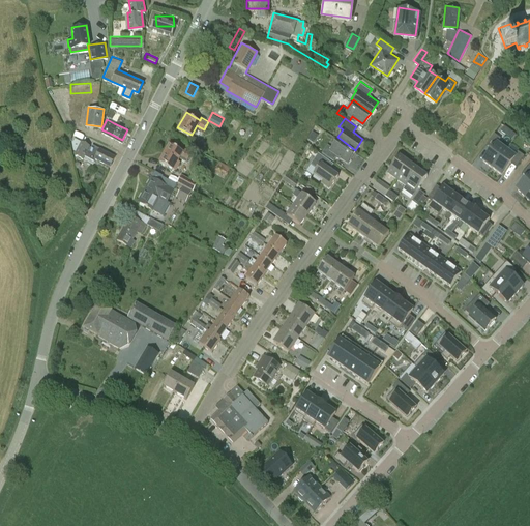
[(307,136),(314,139),(321,128),(315,124),(307,136)]
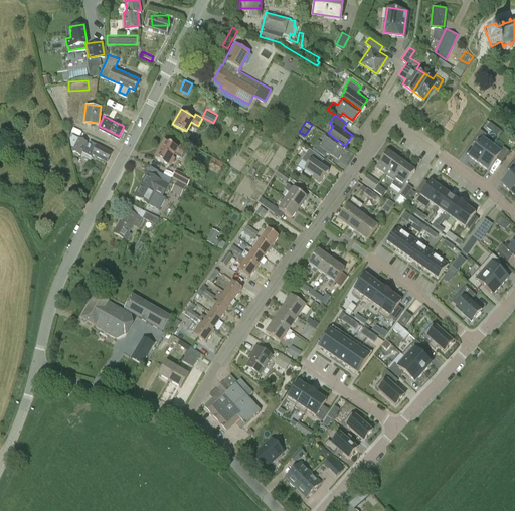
[(478,141),(469,154),(478,160),(492,142),(484,135),(487,132),(481,128),(474,138),(478,141)]
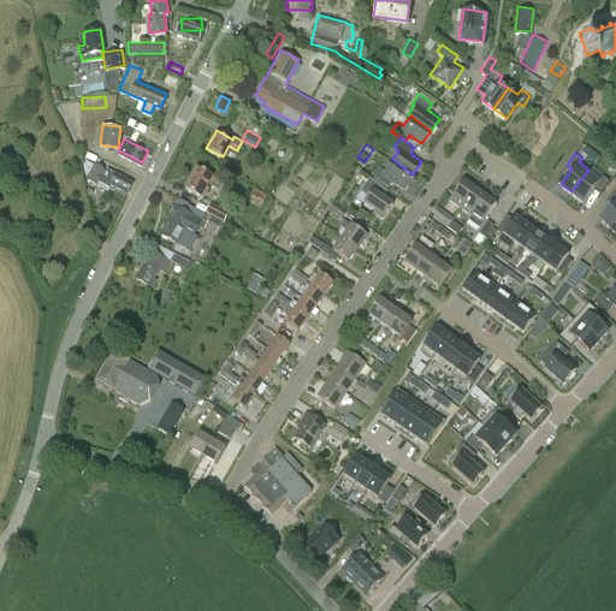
[(94,162),(86,159),(83,164),(84,172),(88,173),(86,178),(107,189),(111,182),(128,190),(132,179),(116,171),(116,170),(107,165),(105,170),(104,168),(105,166),(94,161),(94,162)]
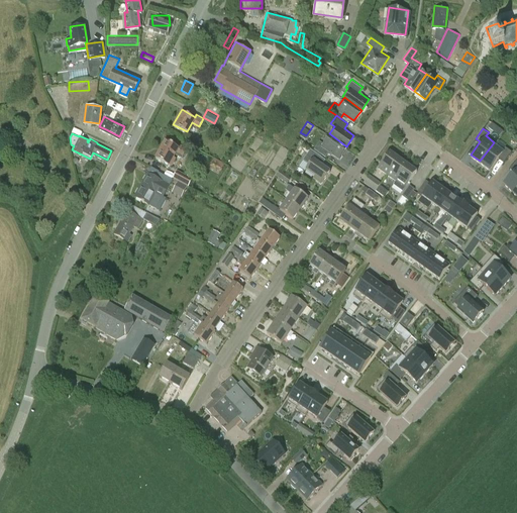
[(346,146),(329,133),(323,141),(319,138),(314,146),(325,155),(328,149),(338,157),(346,146)]
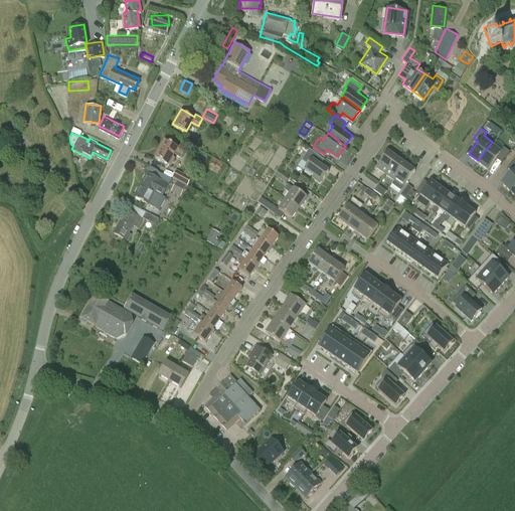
[(180,155),(186,146),(184,145),(178,142),(176,145),(165,138),(155,156),(170,164),(174,156),(172,155),(174,152),(180,155)]
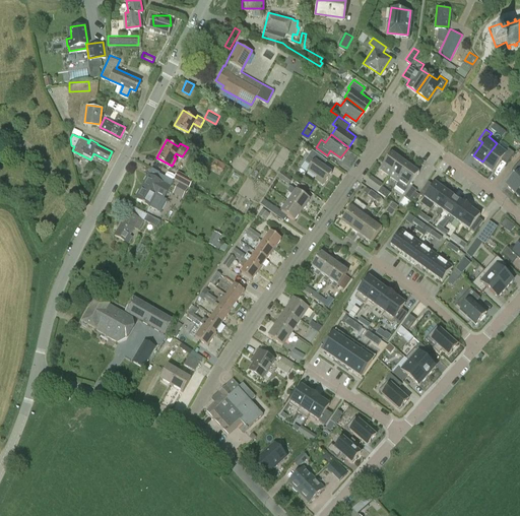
[(497,143),(482,162),(492,169),(502,156),(507,160),(514,150),(508,145),(506,149),(497,143)]
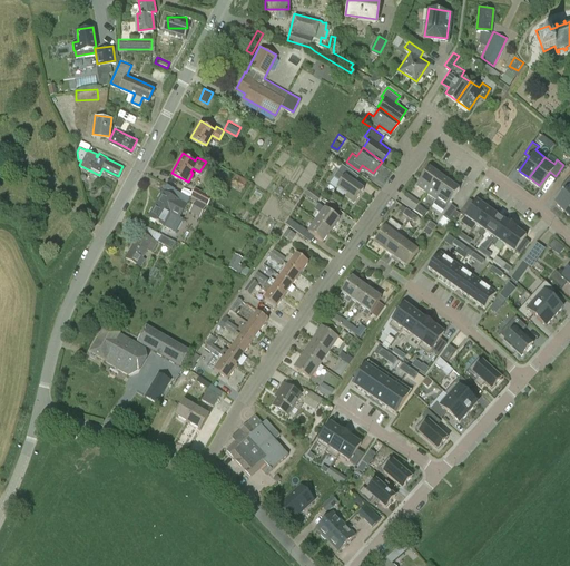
[(353,201),(363,186),(353,179),(359,174),(342,162),(337,168),(334,174),(341,179),(336,185),(347,193),(345,195),(353,201)]
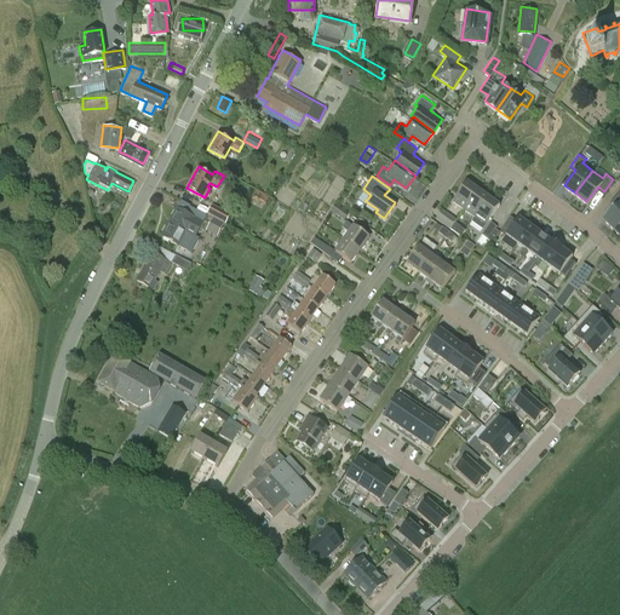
[(464,206),(477,187),(466,179),(453,199),(464,206)]
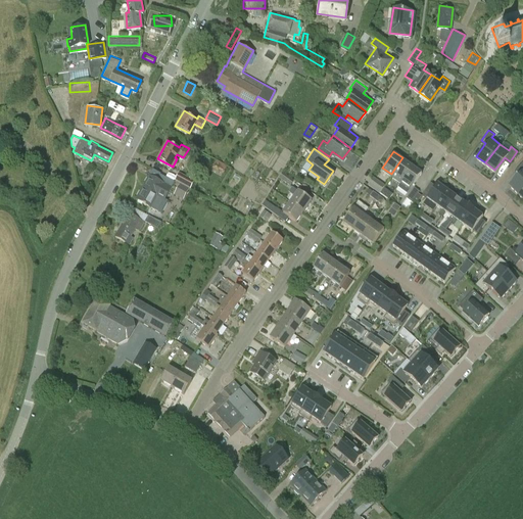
[(223,172),(228,162),(216,156),(210,166),(223,172)]
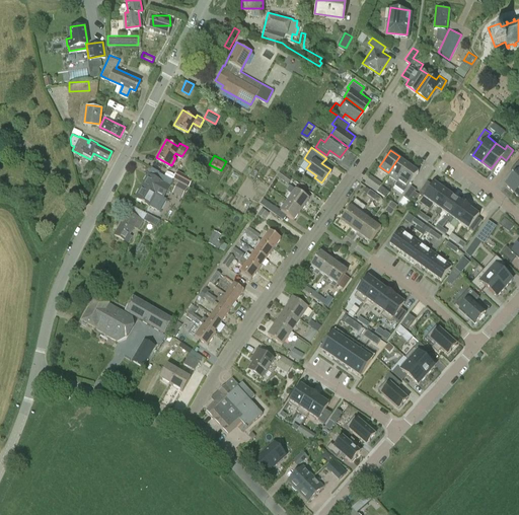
[(388,172),(397,179),(409,163),(399,156),(388,172)]
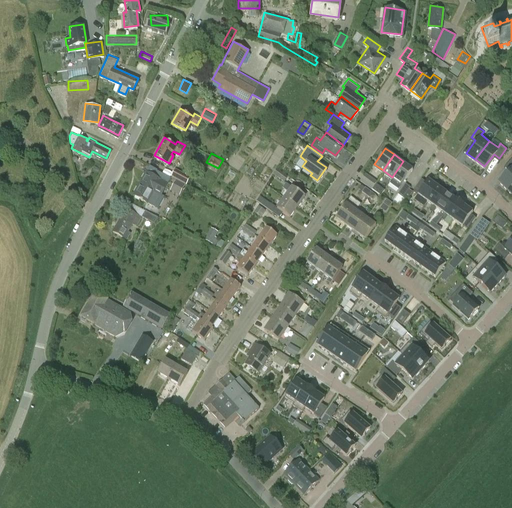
[(510,168),(499,180),(507,188),(511,182),(511,155),(505,163),(510,168)]
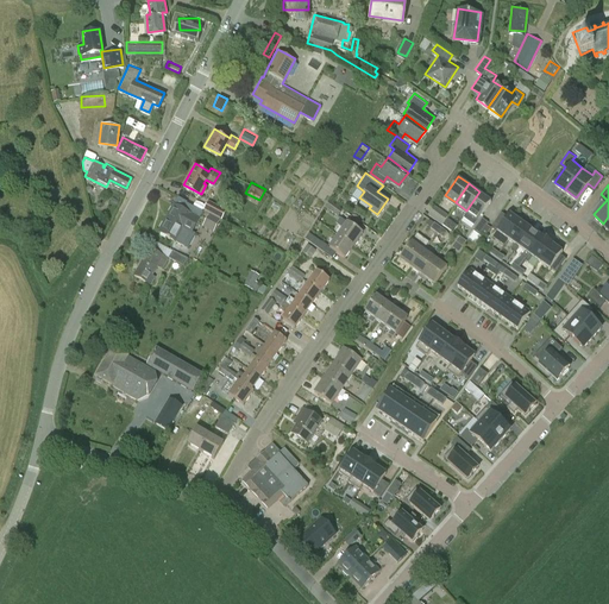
[(490,199),(479,192),(466,211),(463,214),(473,222),(477,218),(490,199)]
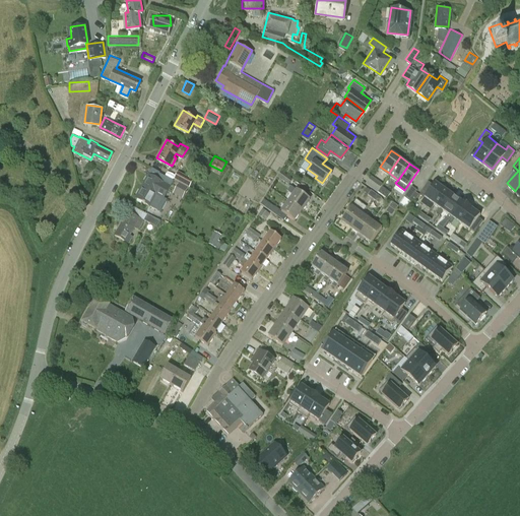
[(288,182),(291,177),(281,169),(277,174),(288,182)]
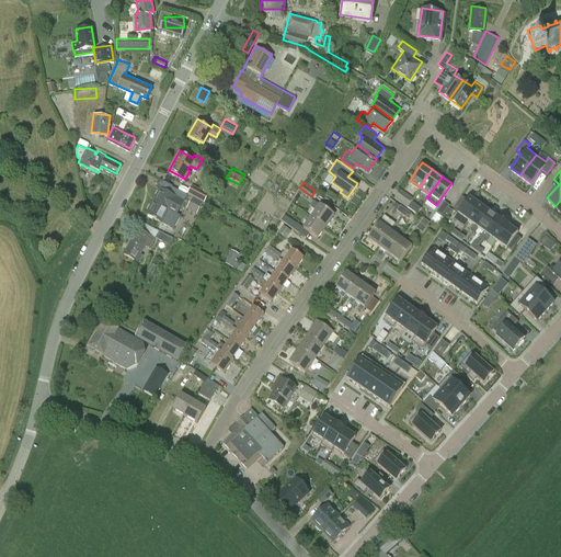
[(209,191),(204,188),(203,190),(192,183),(187,191),(204,200),(209,191)]
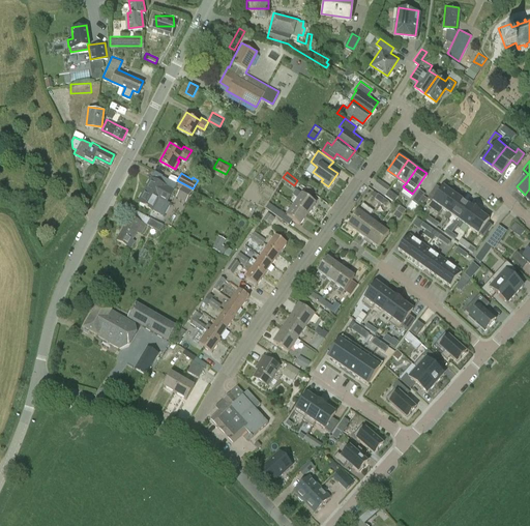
[(151,175),(138,199),(152,207),(158,197),(166,201),(172,191),(177,182),(163,174),(158,180),(151,175)]
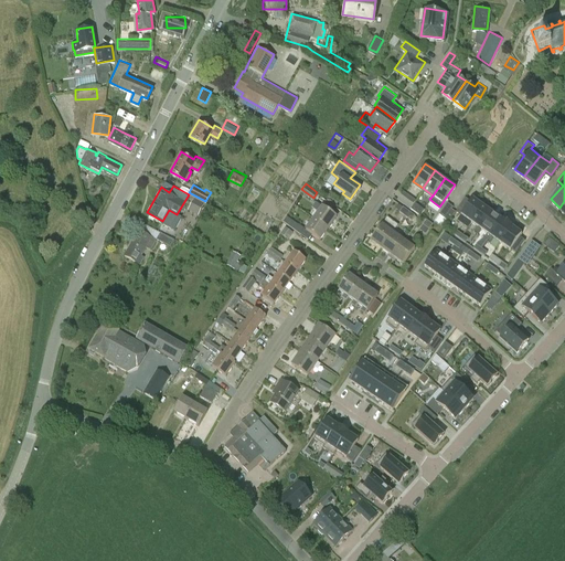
[(415,199),(412,196),(403,189),(397,197),(409,205),(415,200),(415,199)]
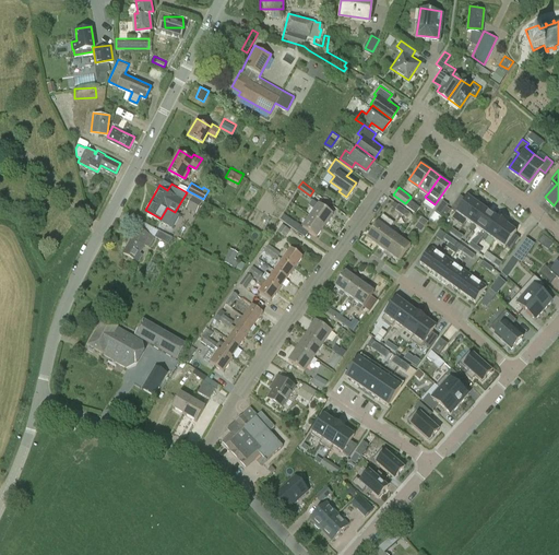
[(467,192),(455,209),(466,216),(478,200),(467,192)]
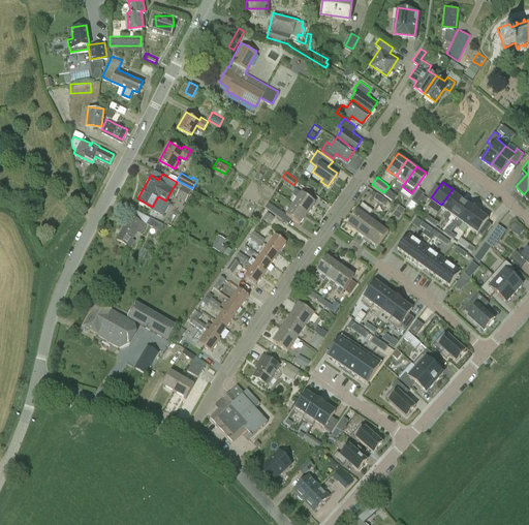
[(182,184),(178,191),(187,196),(191,189),(182,184)]
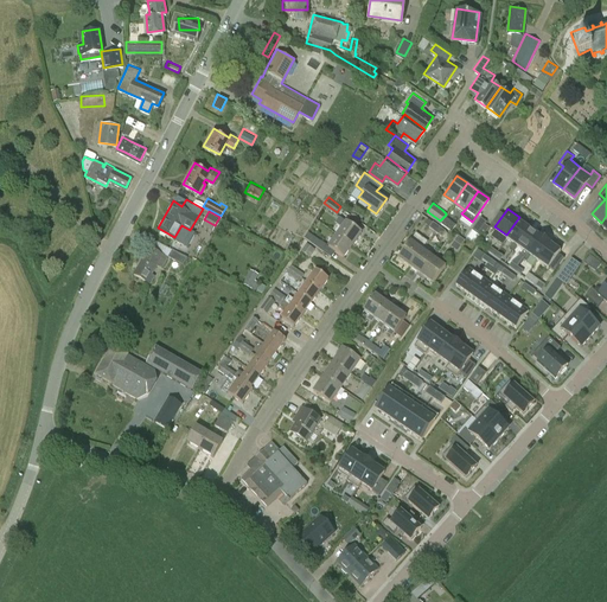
[(342,224),(337,231),(352,242),(362,230),(345,218),(339,213),(334,219),(342,224)]
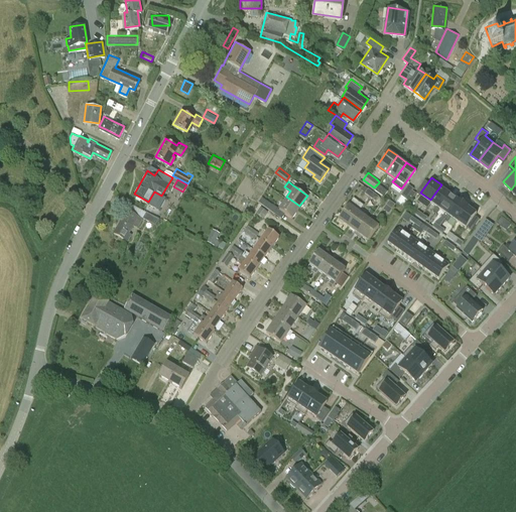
[(383,195),(387,188),(379,182),(374,187),(383,195)]
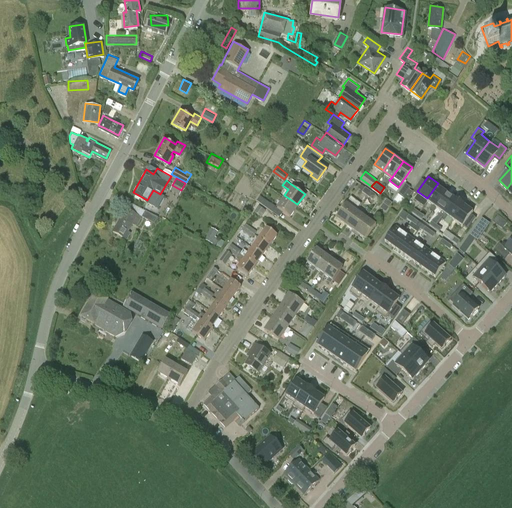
[(410,184),(405,181),(397,191),(402,194),(410,184)]
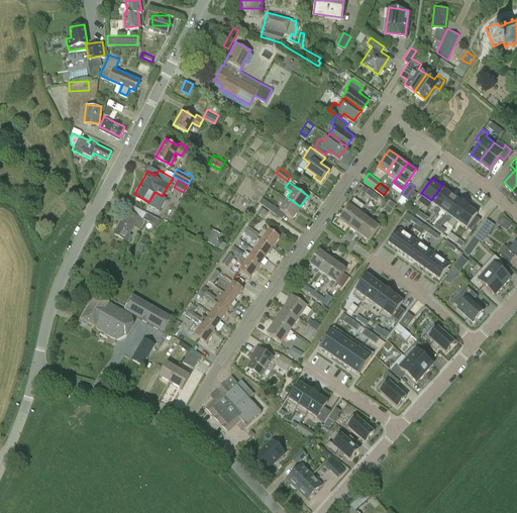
[(442,185),(431,200),(437,204),(434,208),(437,210),(440,206),(450,192),(442,185)]
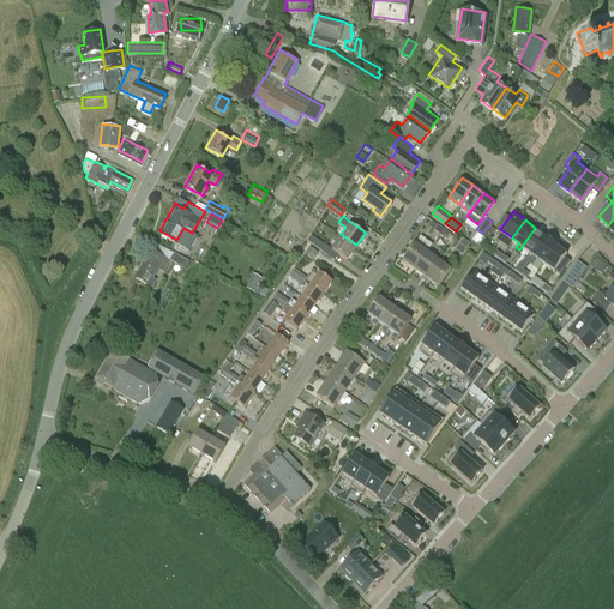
[(444,225),(438,222),(434,227),(440,231),(444,225)]
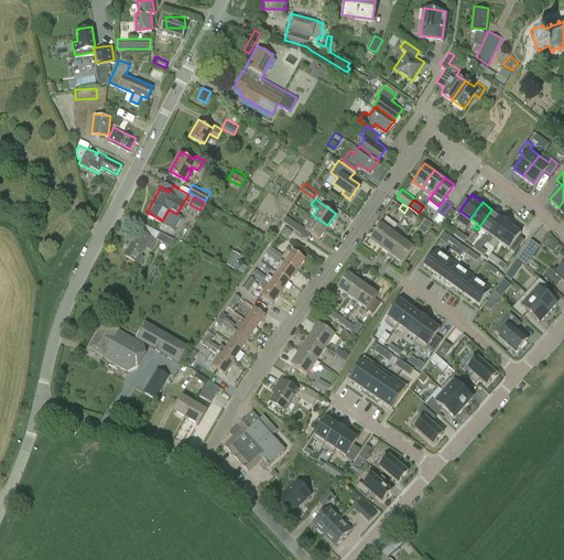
[(404,213),(410,217),(413,212),(408,207),(404,213)]
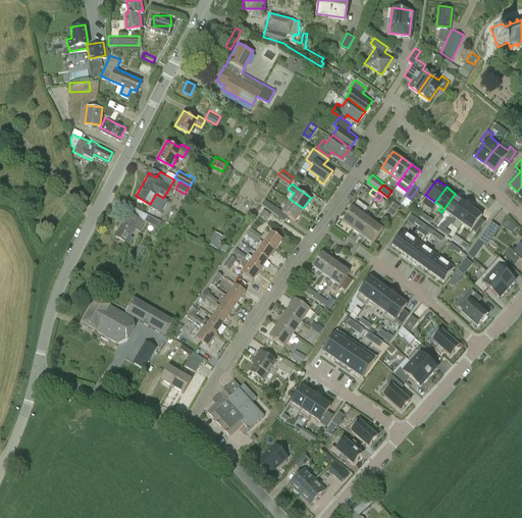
[(455,194),(445,208),(451,212),(448,216),(451,218),(464,200),(455,194)]
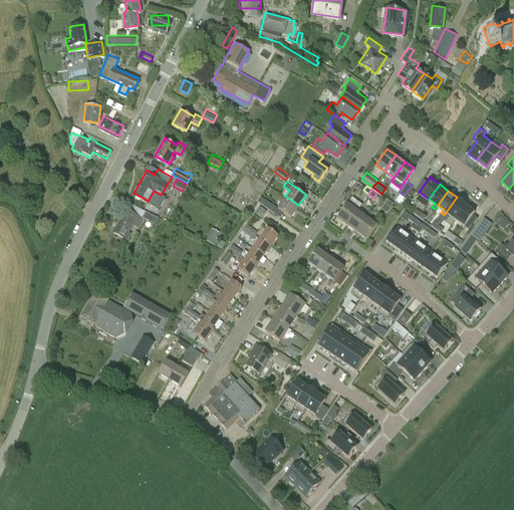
[(273,210),(276,205),(271,201),(271,202),(260,194),(257,199),(273,210)]
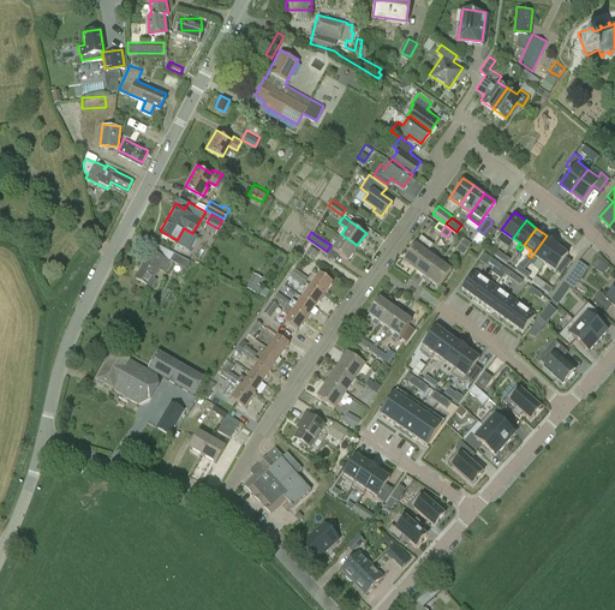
[(341,234),(332,246),(347,258),(357,245),(341,234)]
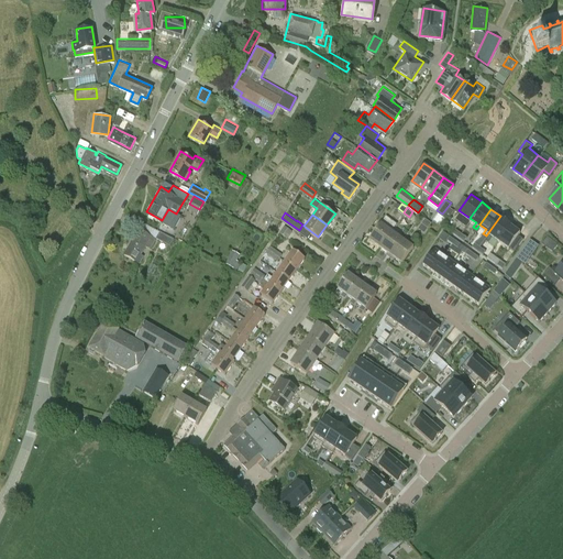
[(424,216),(420,220),(427,226),(431,220),(424,216)]
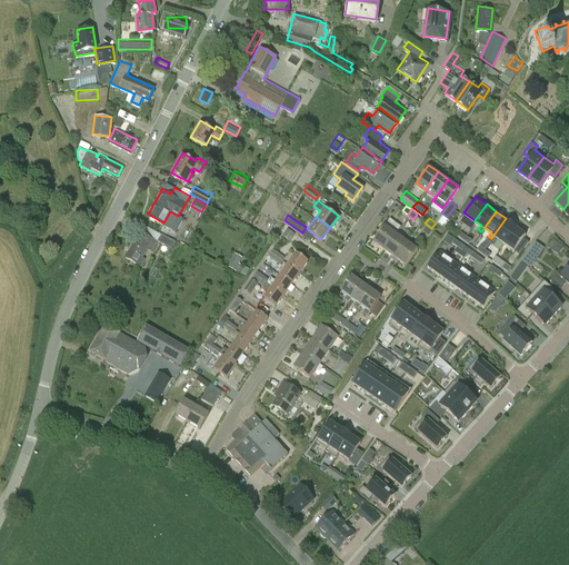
[(506,218),(491,238),(495,240),(498,237),(505,241),(516,225),(506,218)]
